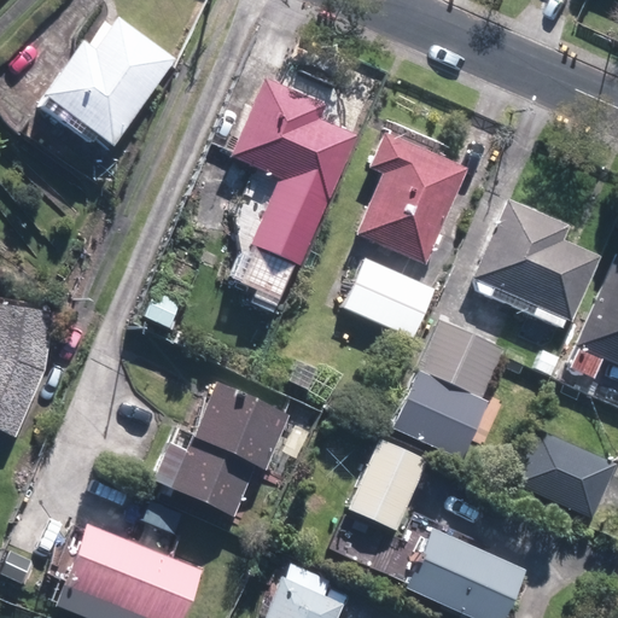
[(176,59),(117,17),(111,24),(108,21),(91,44),(83,39),(44,94),(114,145),(176,59)]
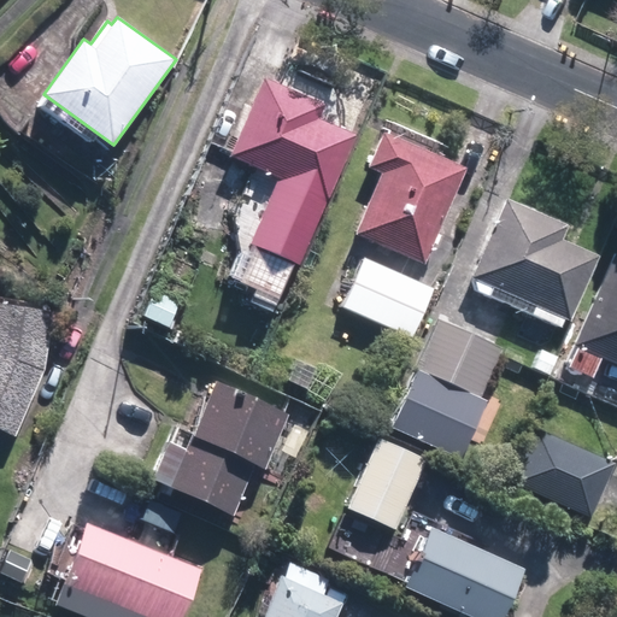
[(299,264),(354,134),(317,117),(323,103),(263,77),(229,156),(280,178),(252,245),(299,264)]
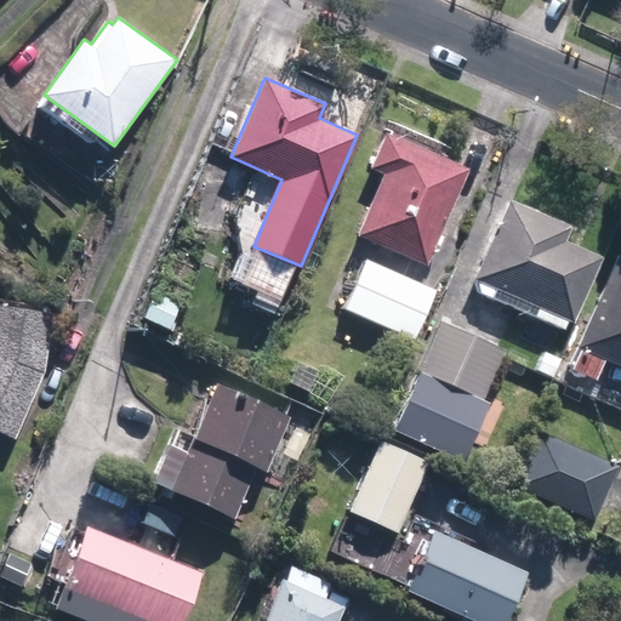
[(427,265),(468,170),(382,132),(366,167),(382,174),(357,234),(427,265)]
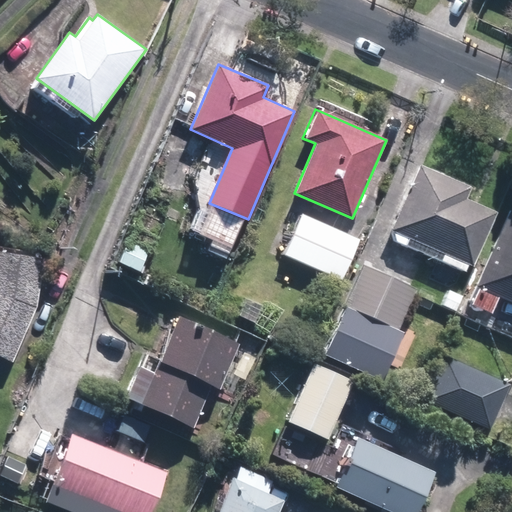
[(188,169),(165,159),(155,179),(177,190),(188,169)]
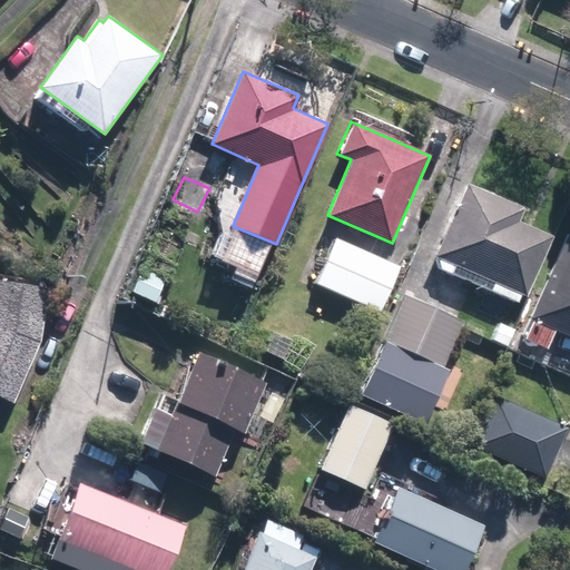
[(526,206),(467,182),(433,259),(442,263),(440,265),(518,297),(520,290),(527,293),(552,232),(520,218),(526,206)]
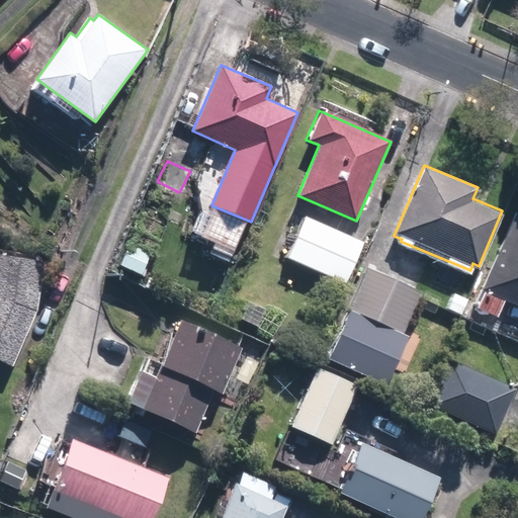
[(517,207),(483,287),(517,303),(517,207)]
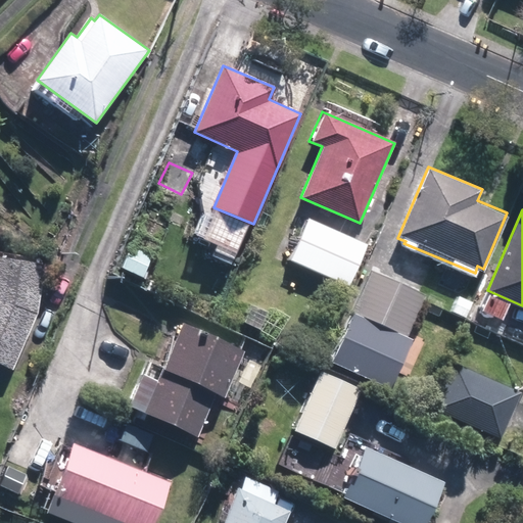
[(368,243),(306,217),(287,259),(348,286),(368,243)]
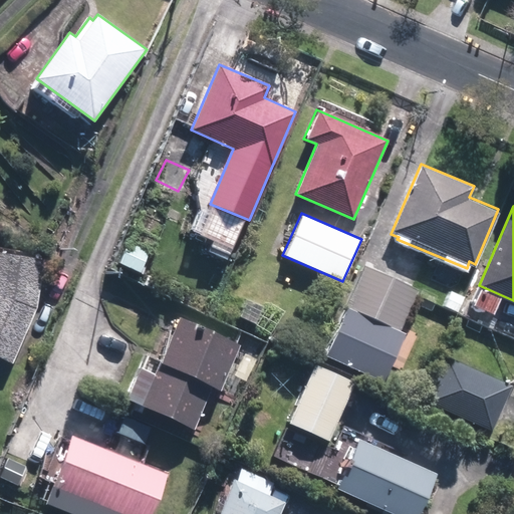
[(45,258),(0,250),(0,357),(13,363),(38,305),(45,258)]
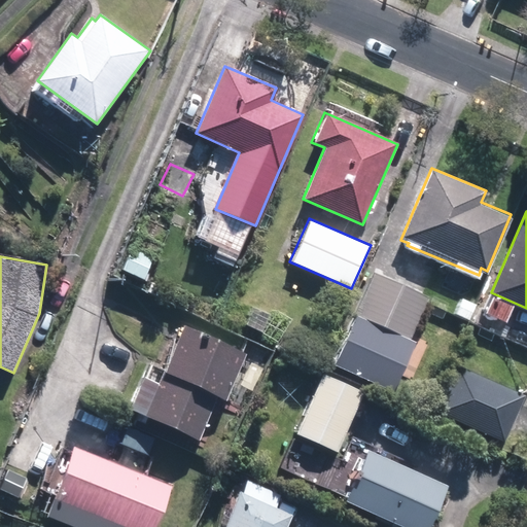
[(356,317),(409,340),(428,296),(369,271),(349,314),(356,317)]
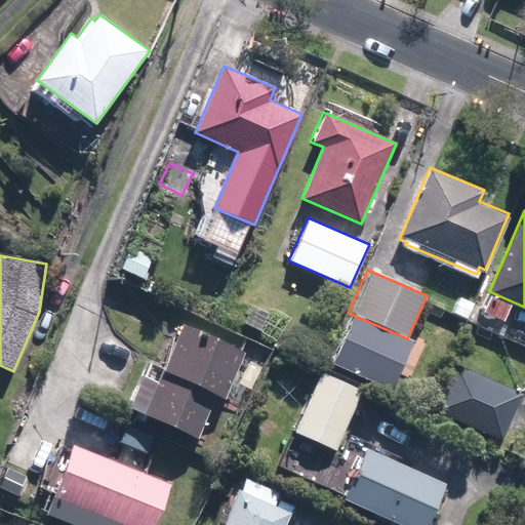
[(407,338),(355,316),(334,365),(394,391),(414,342),(407,338)]
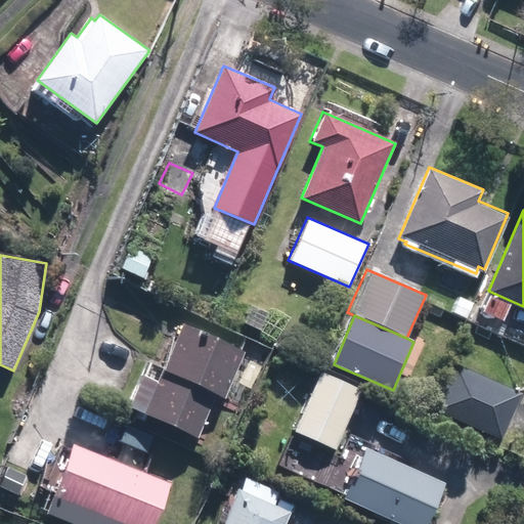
[(247,352),(182,323),(157,380),(141,374),(127,404),(198,437),(217,395),(225,399),(247,352)]
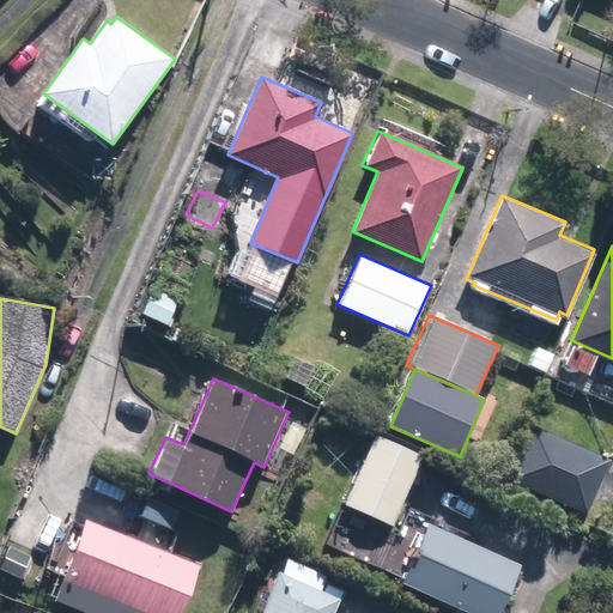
[(607,459),(530,425),(508,477),(584,510),(607,459)]
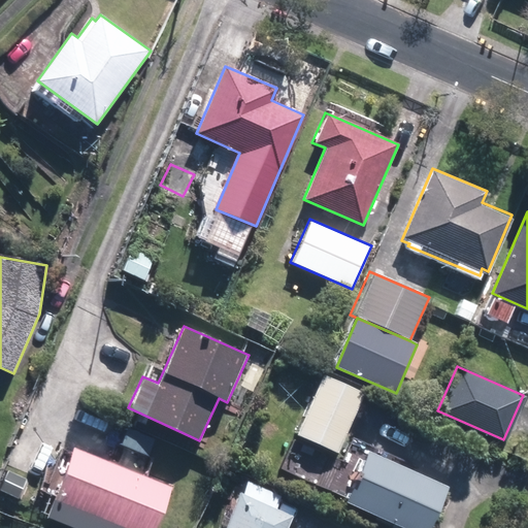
[(337,452),(364,392),(322,373),(296,434),(337,452)]
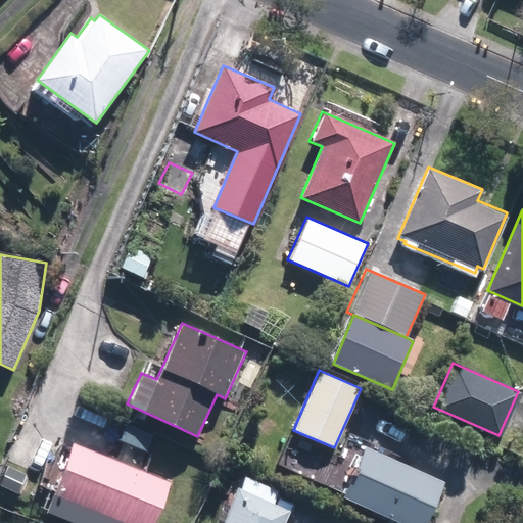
[(154,522),(172,482),(73,442),(51,493),(123,522),(154,522)]
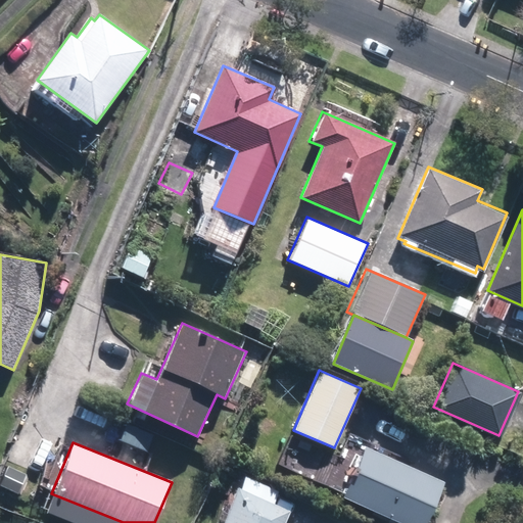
[(365,445),(341,495),(401,522),(425,522),(444,482),(365,445)]
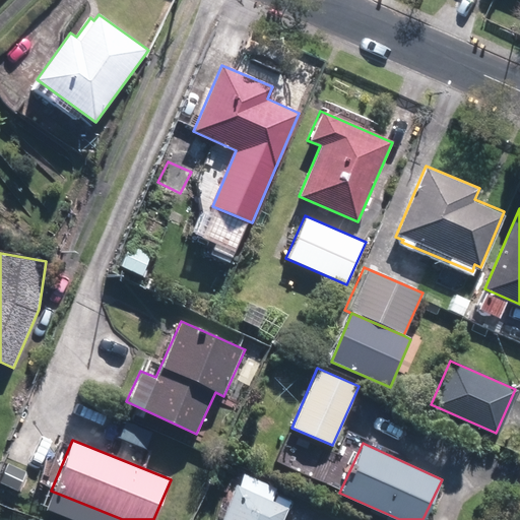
[(240,484),(235,482),(218,519),(282,519),(288,506),(272,500),(277,488),(244,474),(240,484)]
